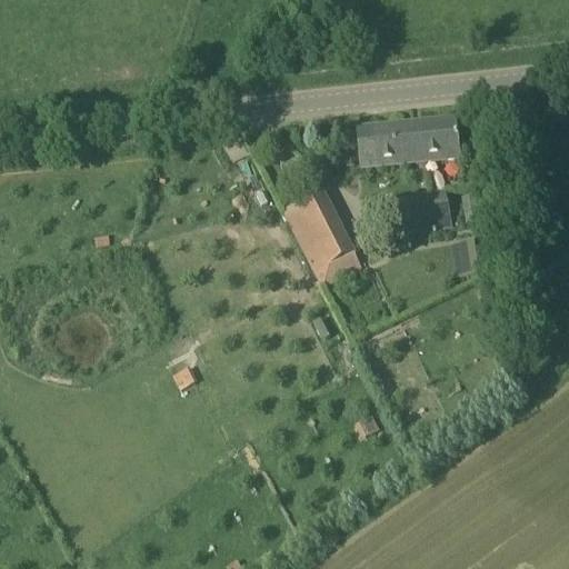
[(359,171),(425,165),(459,161),(455,123),(356,133),(359,171)]
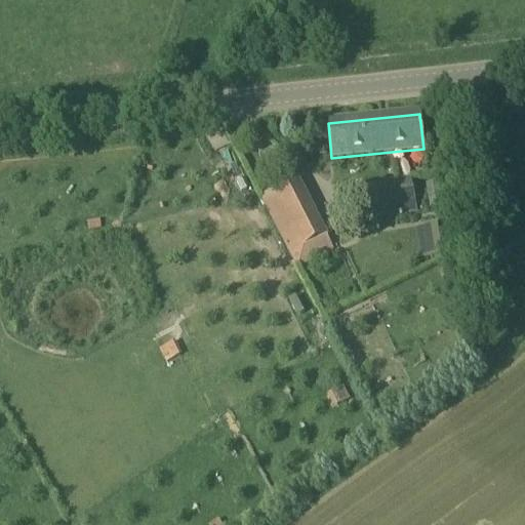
[(374,219),(417,211),(410,176),(367,185),(374,219)]
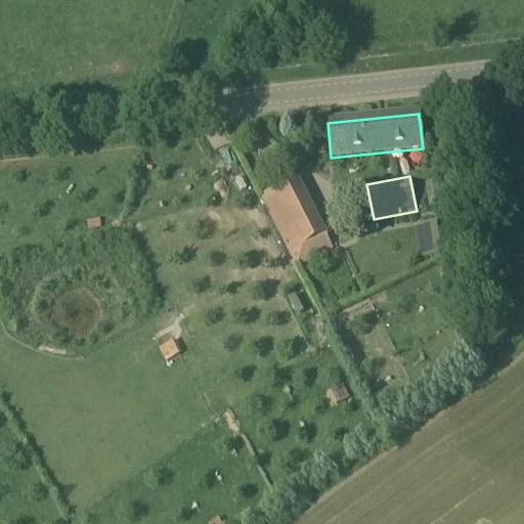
[(298,267),(332,249),(296,178),(261,197),(298,267)]
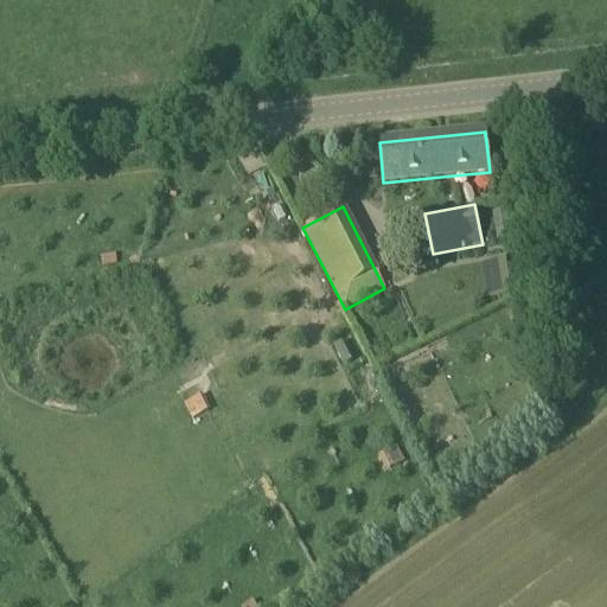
[(505,259),(480,262),(486,300),(511,296),(505,259)]
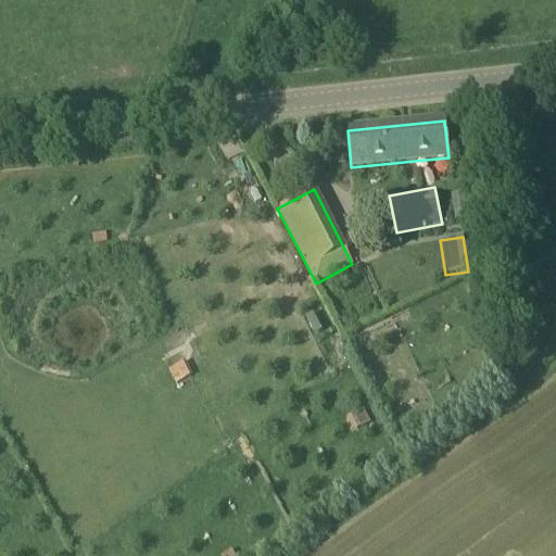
[(479,290),(475,282),(464,288),(468,295),(479,290)]
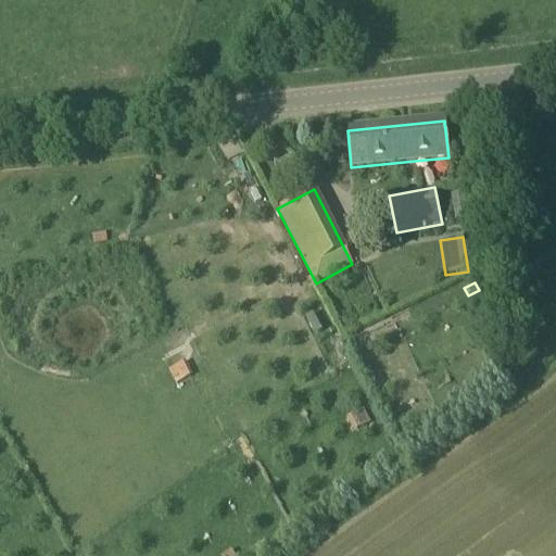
All buildings are outlined.
